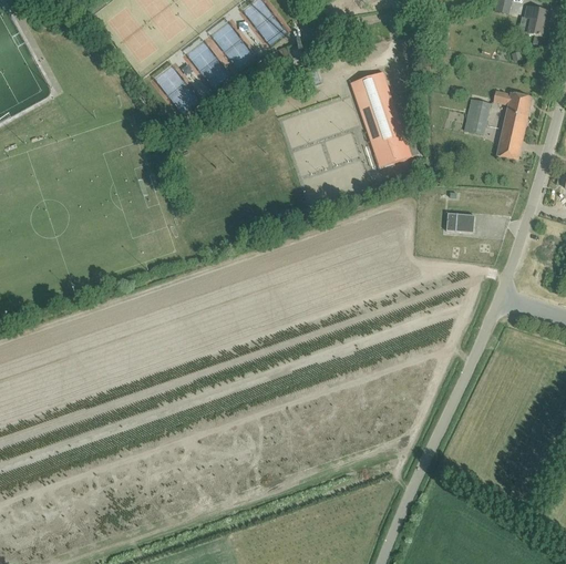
[(497,0),(496,4),(495,9),(506,12),(508,0),(497,0)]
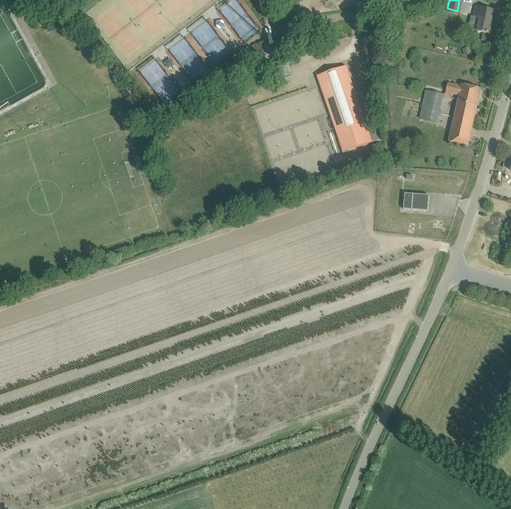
[(479,16),(476,29),(491,32),(493,21),(492,21),(495,9),(475,4),(473,14),(479,16)]
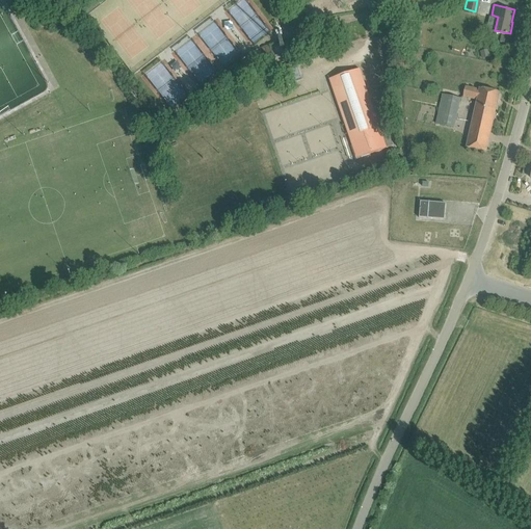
[(479,48),(481,55),(488,52),(487,46),(479,48)]
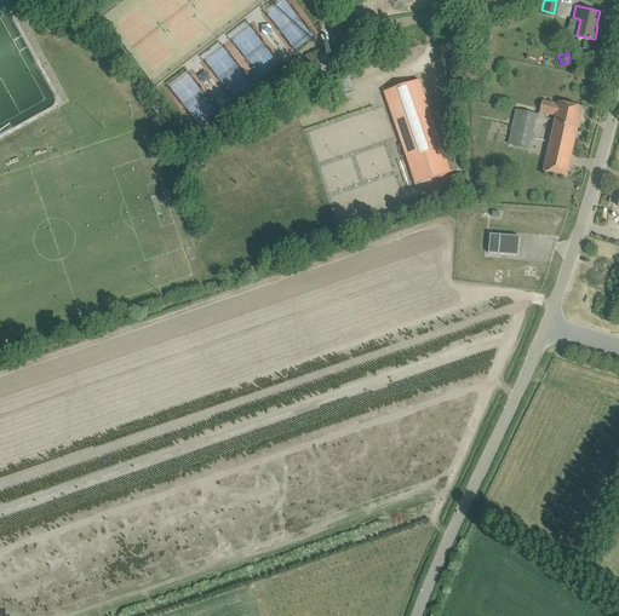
[(288,59),(293,73),(299,69),(293,57),(288,59)]
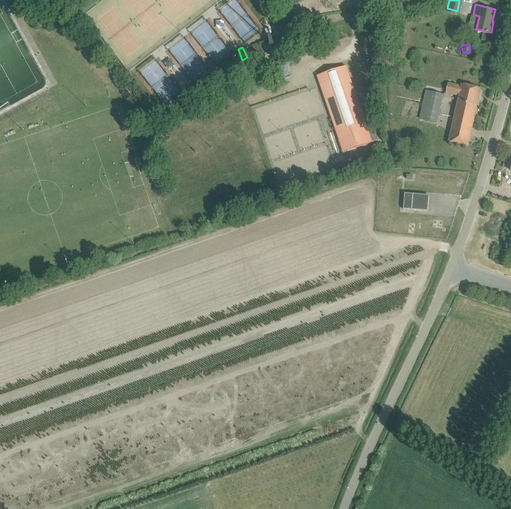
[(236,50),(231,51),(235,62),(240,60),(236,50)]
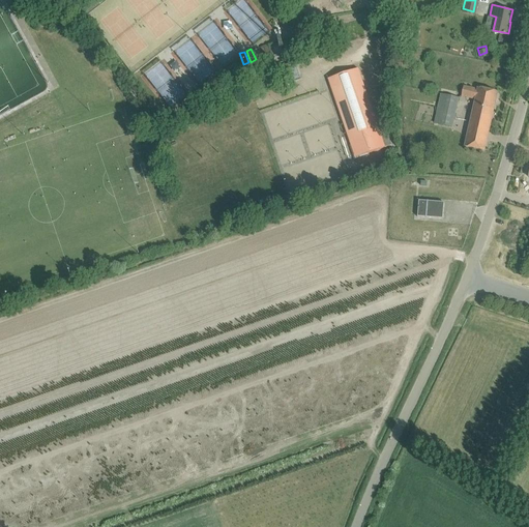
[(295,64),(281,70),(285,82),(299,77),(295,64)]
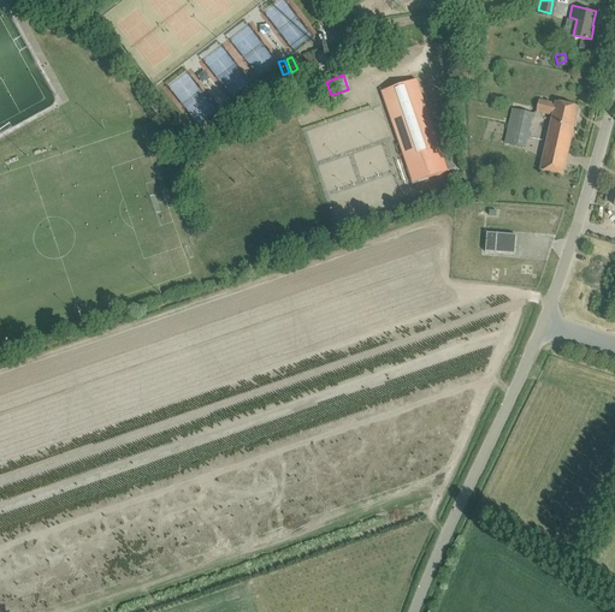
[(415,77),(380,89),(412,179),(444,168),(447,167),(454,165),(448,148),(441,150),(415,77)]
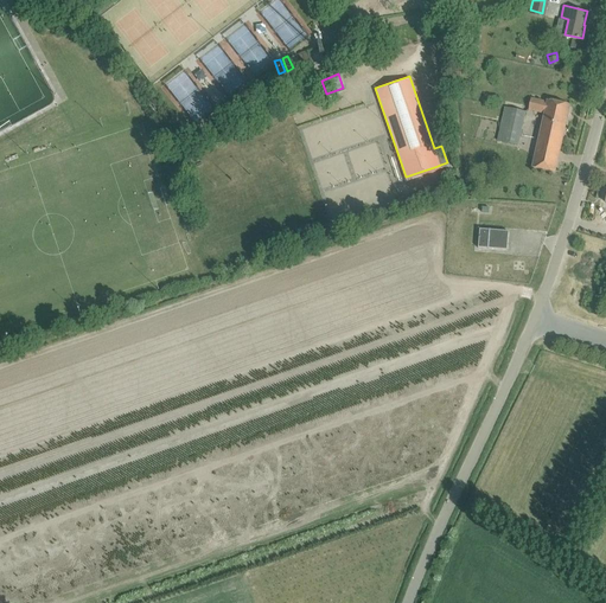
[(531,165),(554,170),(569,102),(546,97),(546,100),(530,96),(528,107),(543,110),(531,165)]
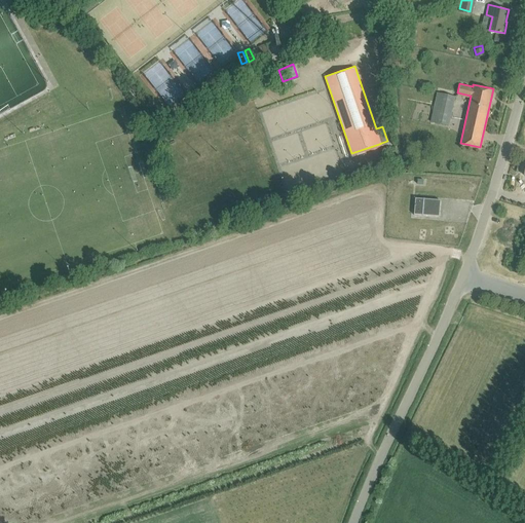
[(429,119),(448,123),(454,95),(436,90),(429,119)]
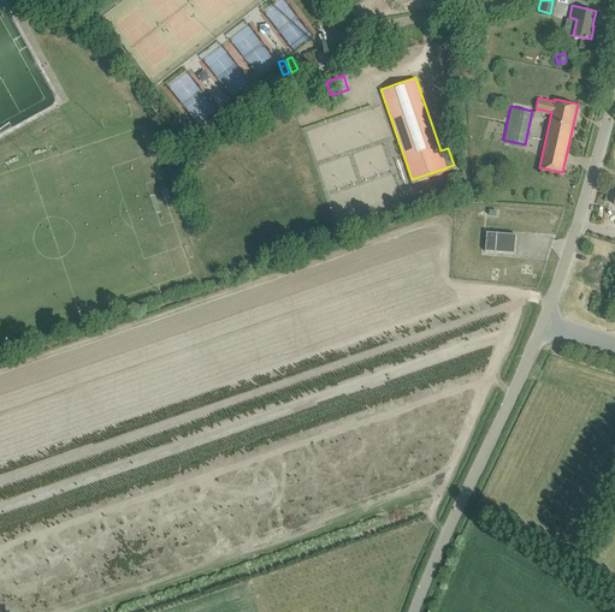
[(417,197),(420,208),(438,202),(435,191),(417,197)]
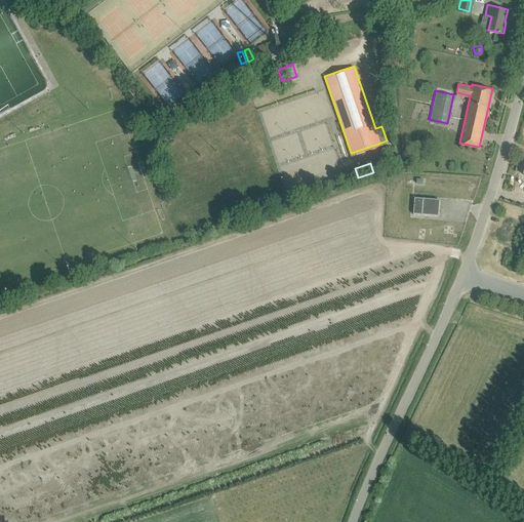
[(421,197),(413,196),(412,212),(420,212),(420,213),(421,213),(421,212),(437,214),(439,198),(422,197),(422,196),(421,196),(421,197)]
